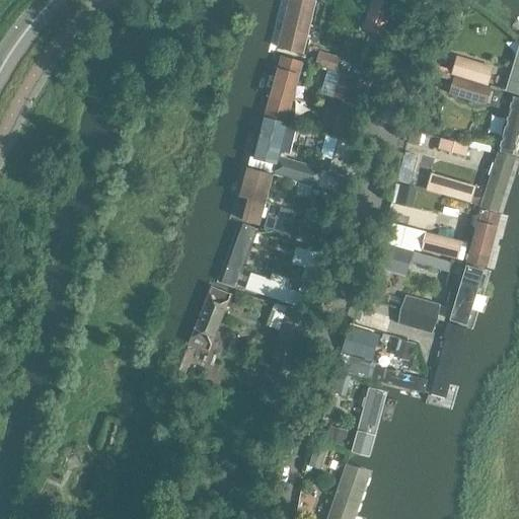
[(316,2),(305,0),(290,0),(279,53),(304,59),(316,2)]
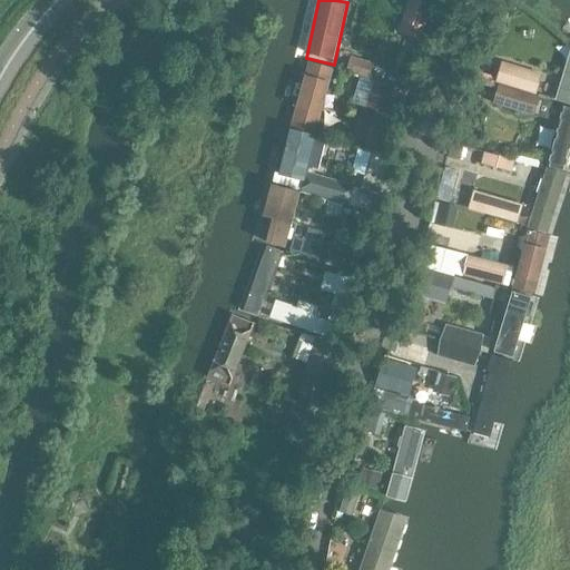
[(418,0),(409,0),(399,31),(421,39),(433,5),(418,0)]
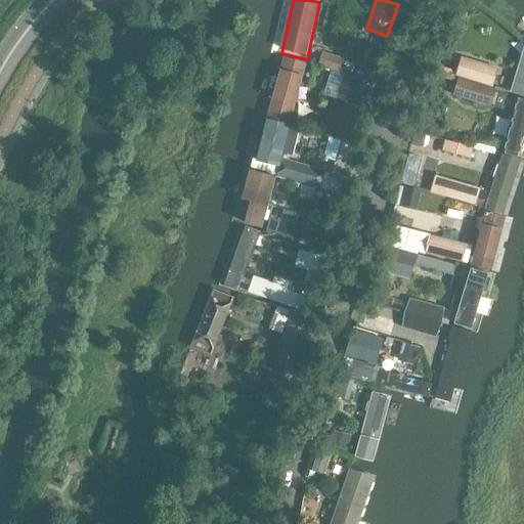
[(322,52),(318,67),(342,74),(346,59),(322,52)]
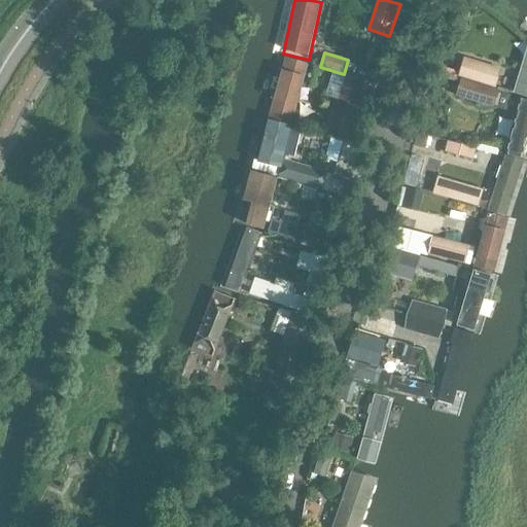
[(526,55),(516,98),(526,100),(526,55)]
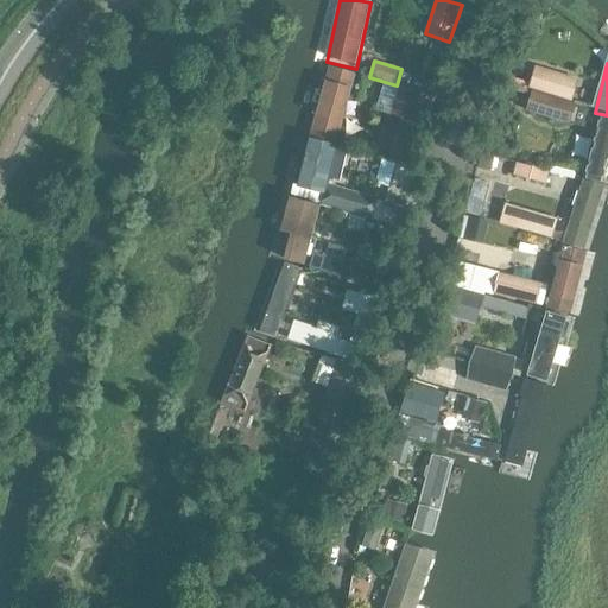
[(576,80),(536,68),(529,88),(569,100),(576,80)]
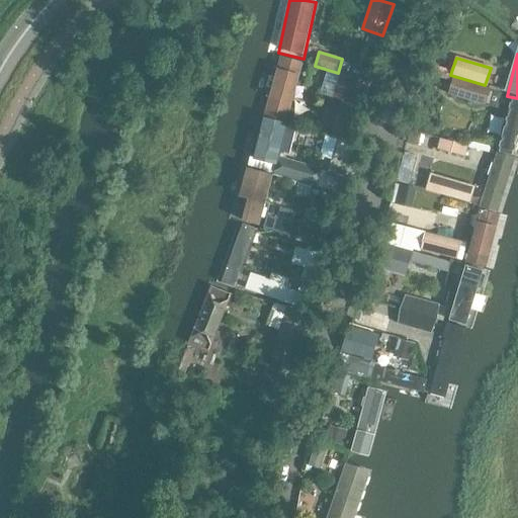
[(304,66),(279,59),(263,117),(286,124),(304,66)]
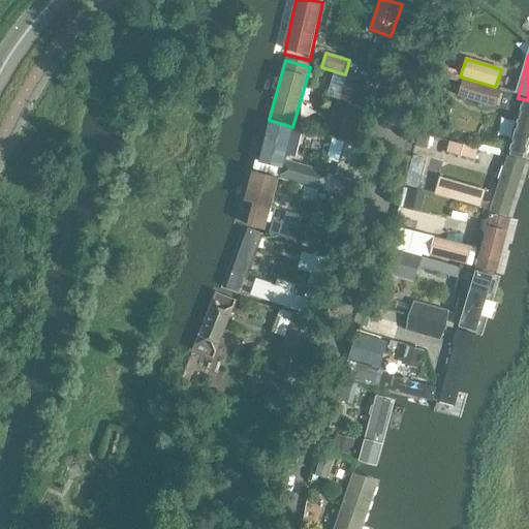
[(347,74),(340,101),(363,109),(371,82),(347,74)]
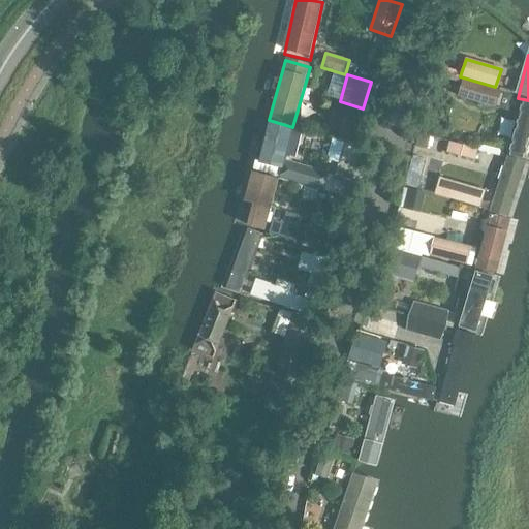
[(459,97),(494,107),(499,91),(463,81),(459,97)]
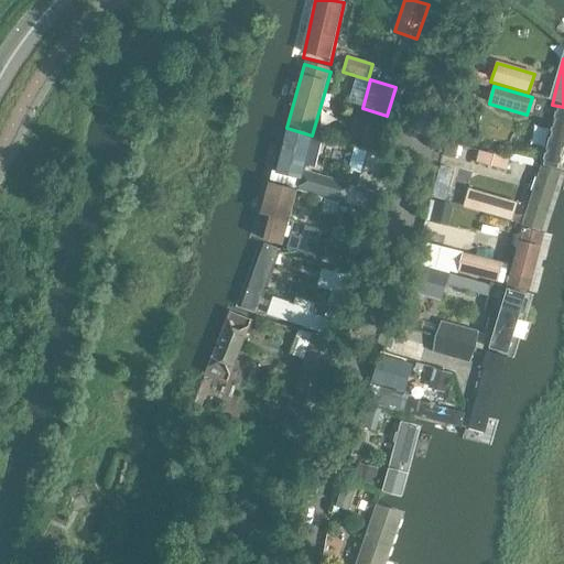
[(563,159),(563,110),(554,108),(539,161),(562,167),(563,159)]
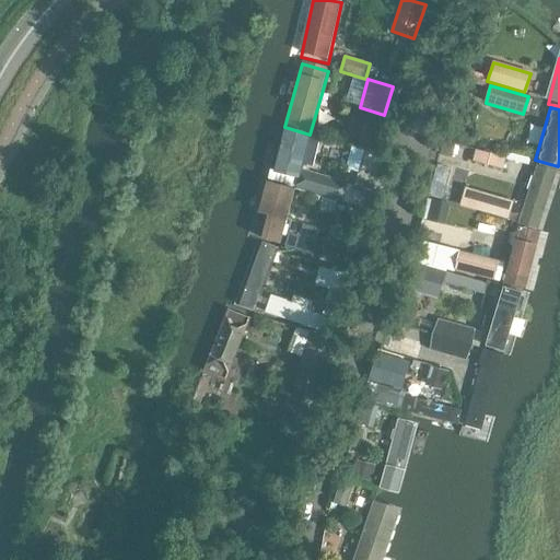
[(368,112),(358,148),(378,154),(388,121),(389,118),(368,112)]
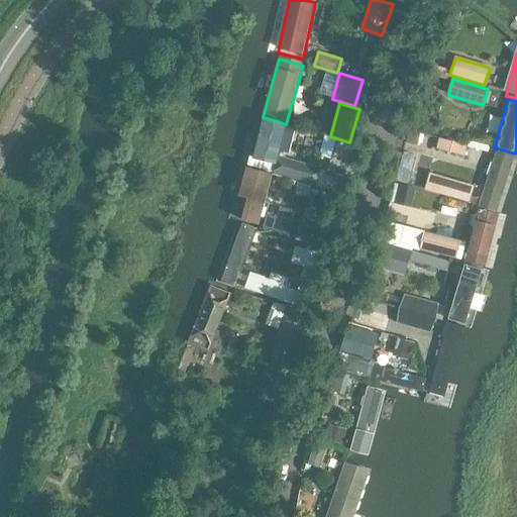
[(262,120),(250,165),(274,171),(285,126),(262,120)]
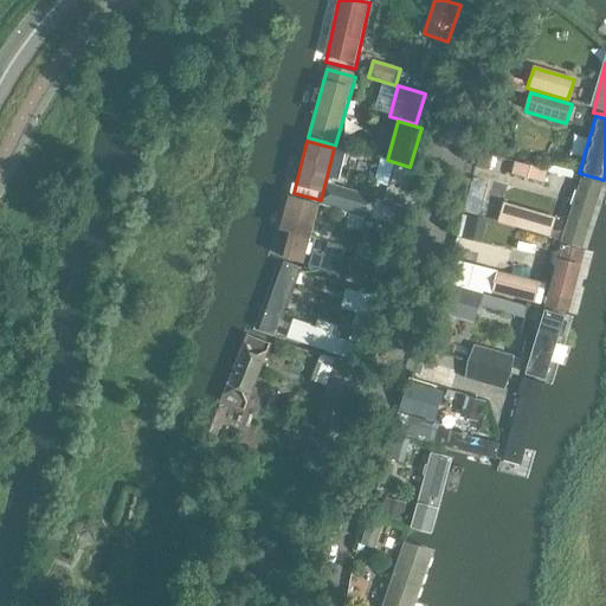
[(476,165),(476,167),(489,171),(492,156),(479,153),(476,165)]
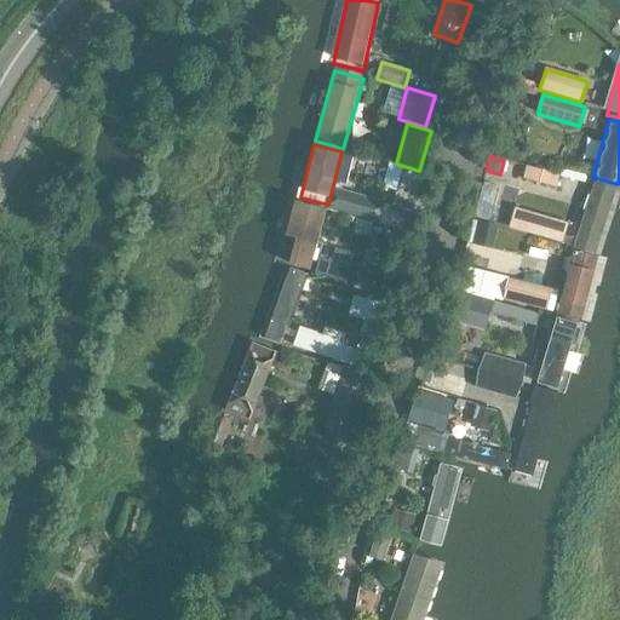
[(524,174),(560,183),(562,171),(527,164),(524,174)]
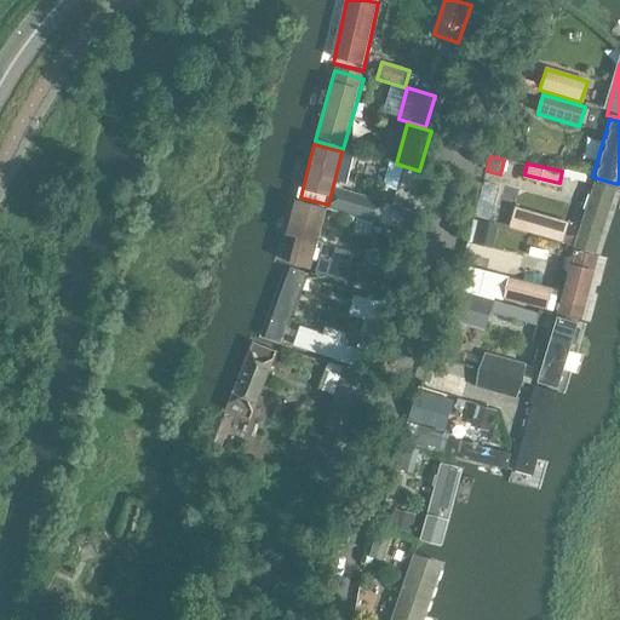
[(618,189),(590,181),(574,250),(600,257),(618,189)]
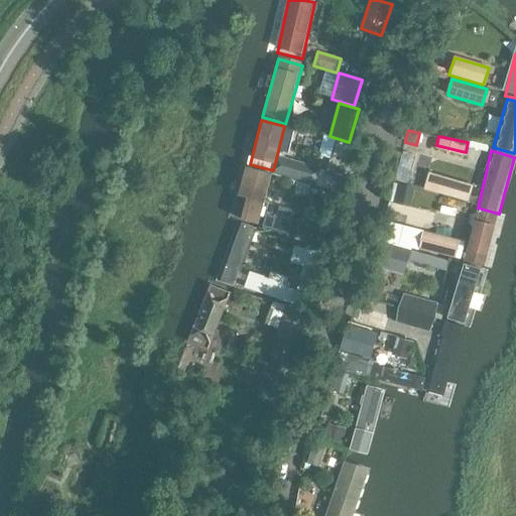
[(403,152),(395,180),(407,183),(414,155),(403,152)]
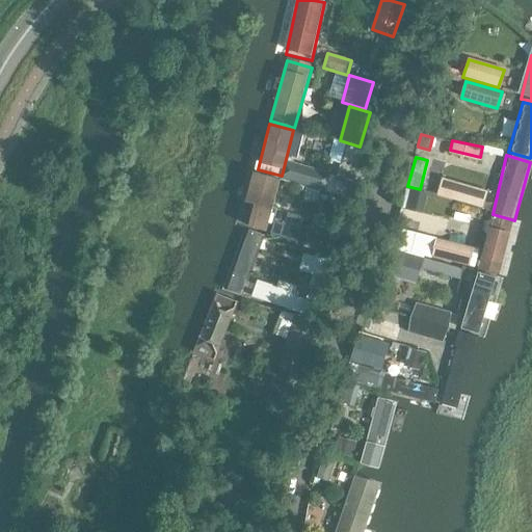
[(286,162),(281,181),(325,192),(325,191),(328,178),(329,175),(286,162)]
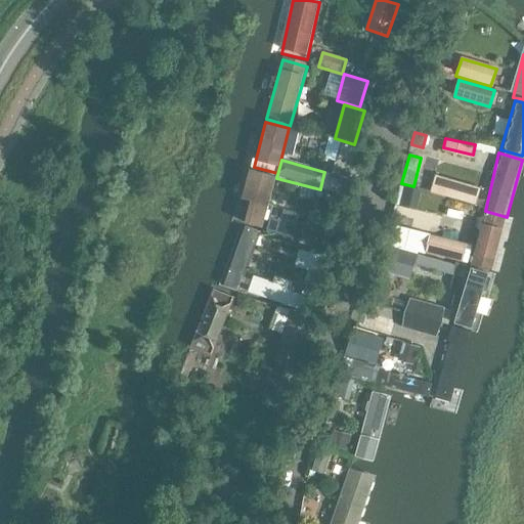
[(323,175),(320,188),(341,194),(341,193),(346,179),(324,172),(323,175)]
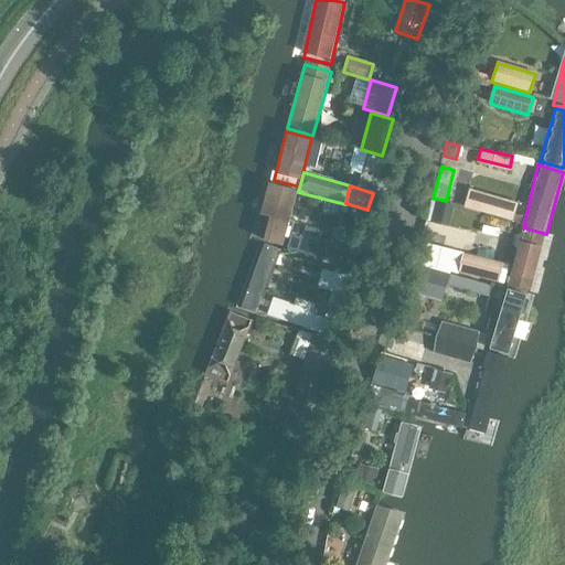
[(296,194),(268,188),(253,243),(281,251),(296,194)]
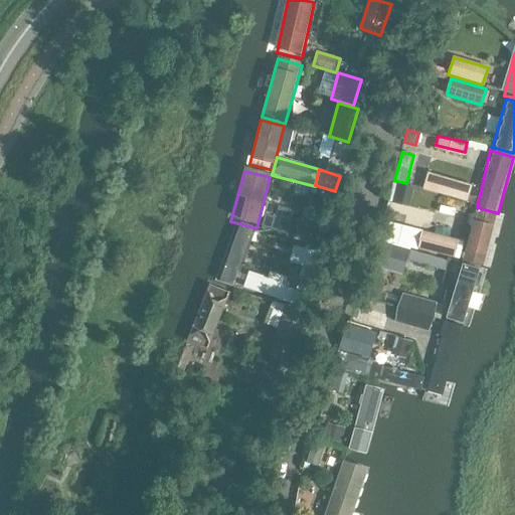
[(422,189),(467,202),(472,187),(427,173),(422,189)]
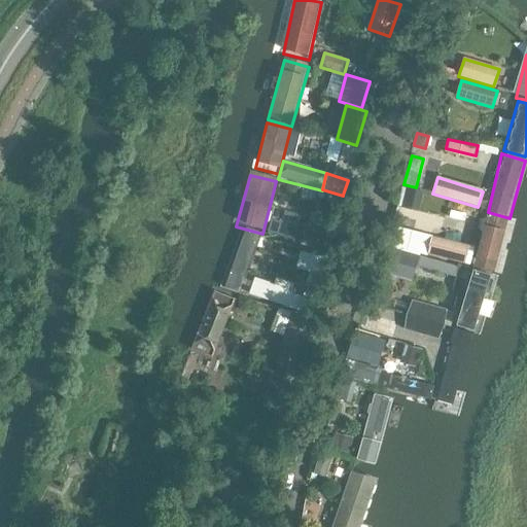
[(407,187),(401,208),(419,212),(423,191),(407,187)]
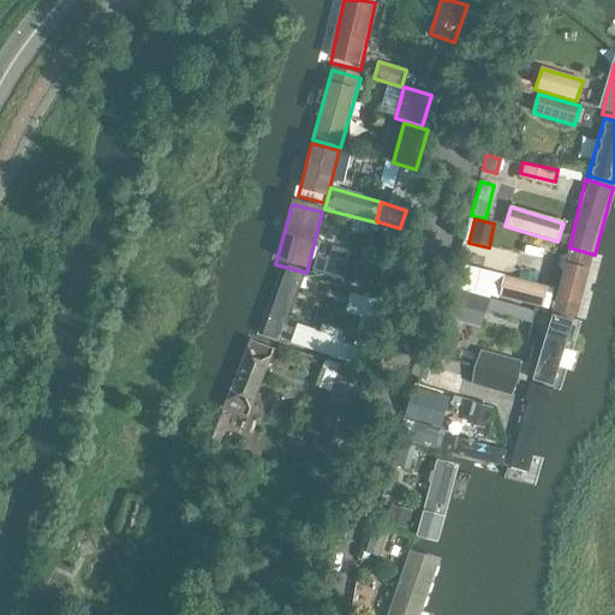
[(324,273),(342,279),(350,255),(332,249),(328,261),(321,258),(320,263),(315,262),(312,272),(324,273)]
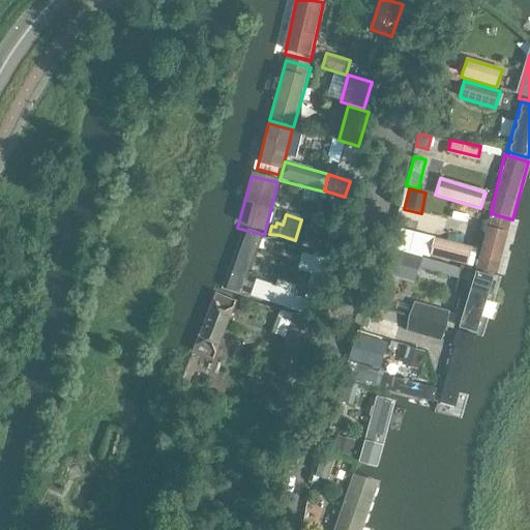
[(512,223),(490,216),(476,268),(499,274),(512,223)]
